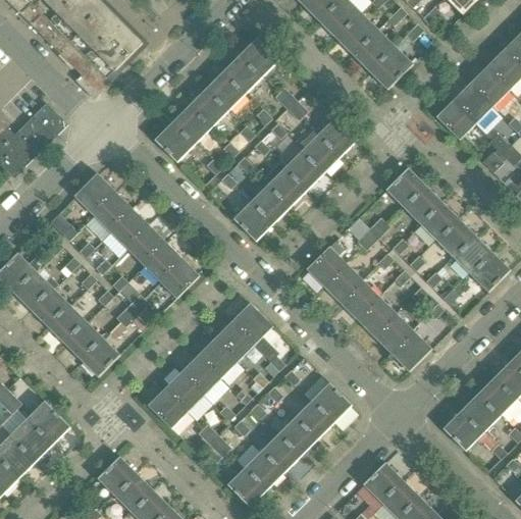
[(7,0),(21,14),(36,0),(7,0)]
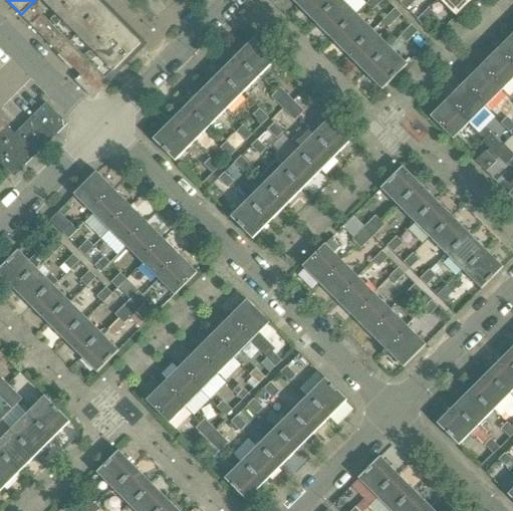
[(35,0),(21,14),(38,31),(59,10),(49,0),(35,0)]
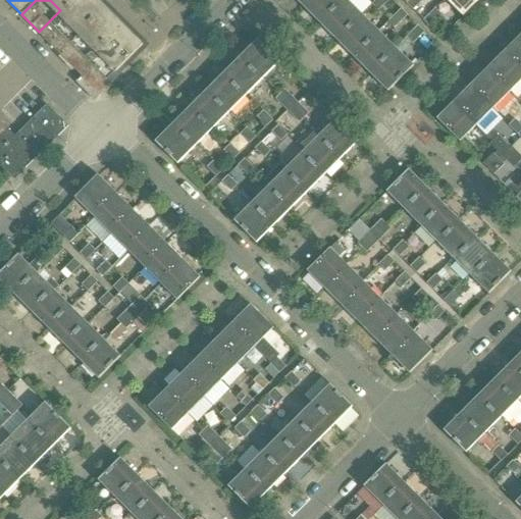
[(50,0),(60,10),(69,0),(50,0)]
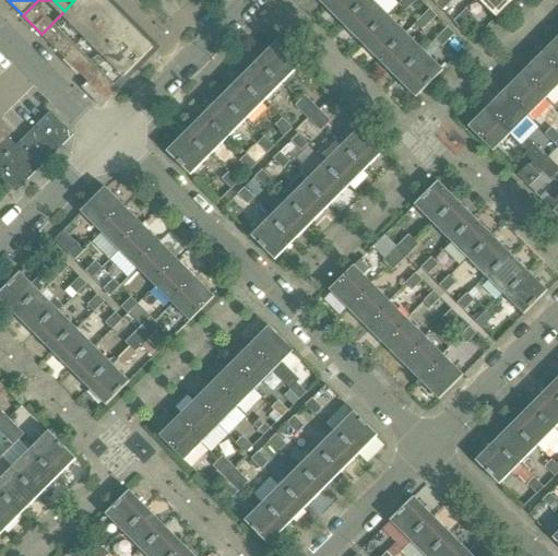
[(74,0),(64,11),(83,30),(109,3),(105,0),(74,0)]
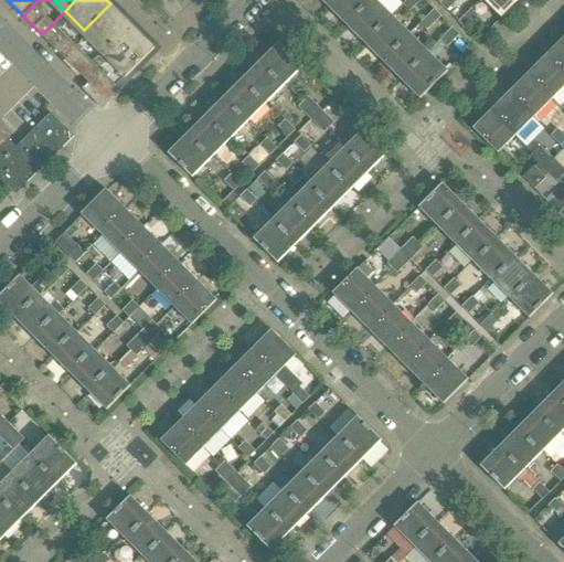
[(329,0),(326,4),(344,22),(366,0),(329,0)]
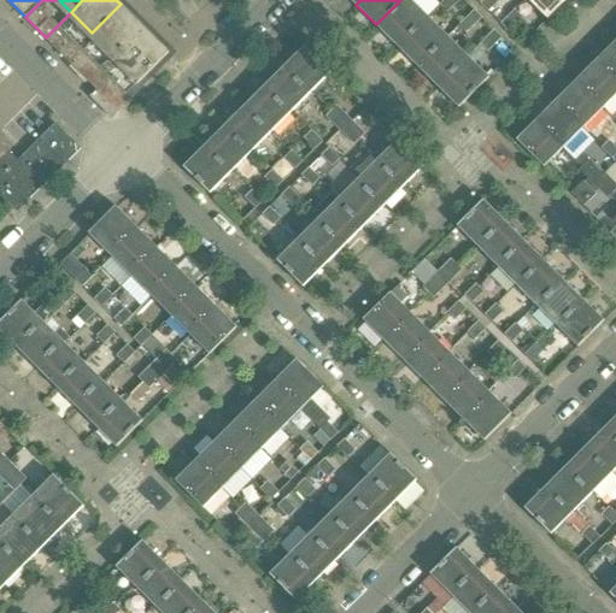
[(400,0),(376,24),(397,45),(427,15),(412,0),(400,0)]
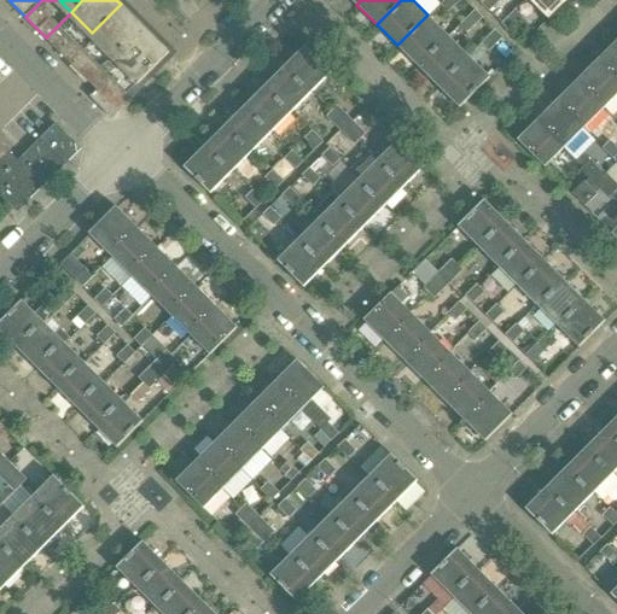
[(442,0),(440,3),(447,10),(455,0),(442,0)]
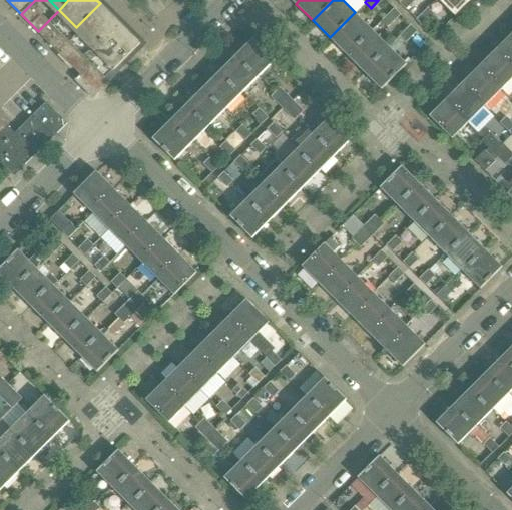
[(440,0),(454,14),(467,0),(440,0)]
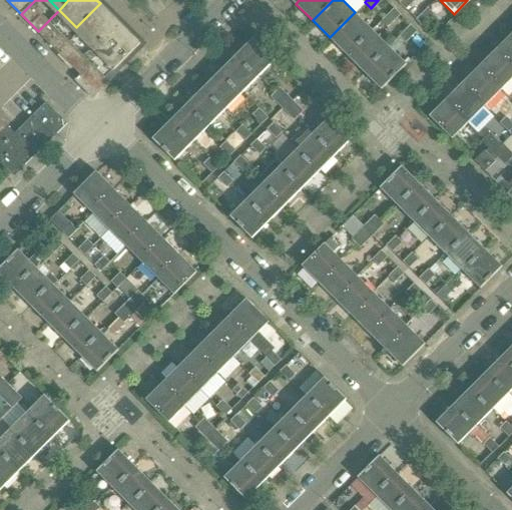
[(76,27),(95,46),(119,22),(114,17),(110,14),(104,7),(102,5),(100,3),(76,27)]
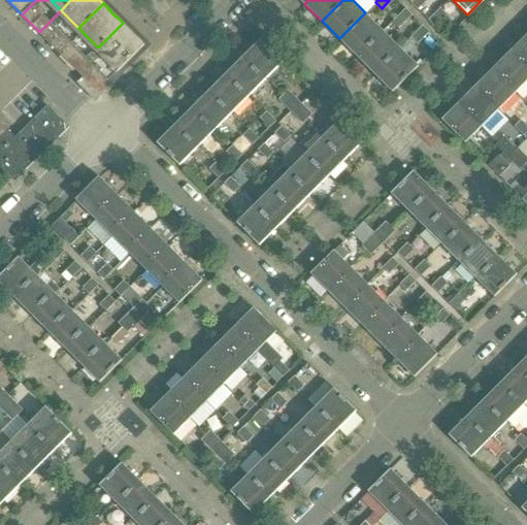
[(410,12),(404,6),(393,19),(399,25),(410,12)]
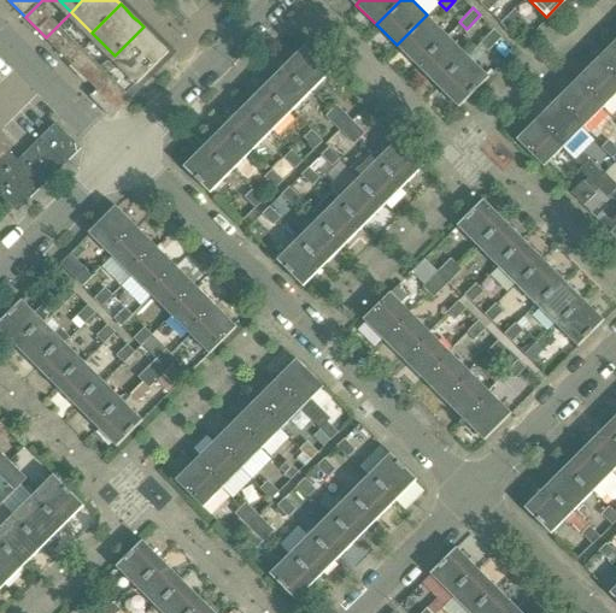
[(499,22),(506,29),(521,15),(514,7),(499,22)]
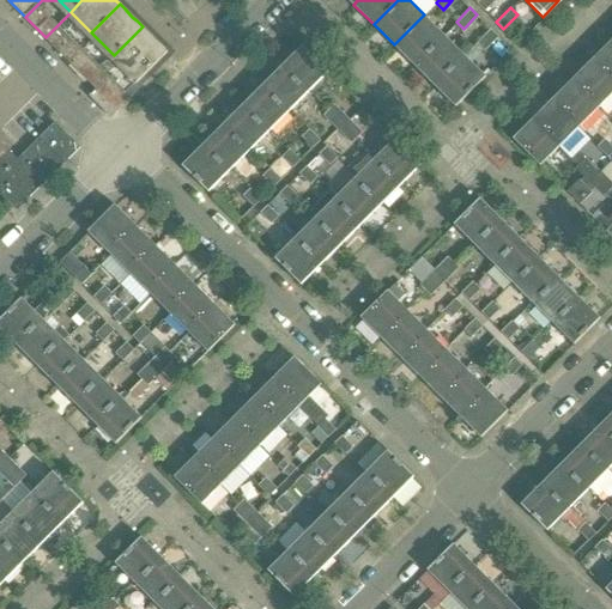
[(46,37),(66,58),(91,32),(71,12),(46,37)]
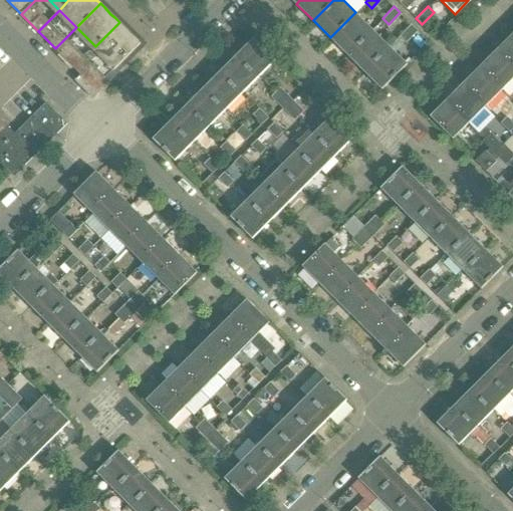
[(330,37),(346,54),(372,28),(355,12),(330,37)]
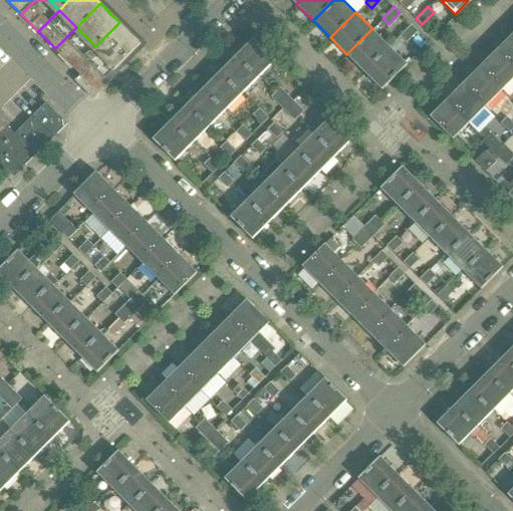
[(119,22),(95,46),(114,66),(124,55),(125,56),(126,54),(138,43),(140,42),(138,40),(127,30),(119,22)]
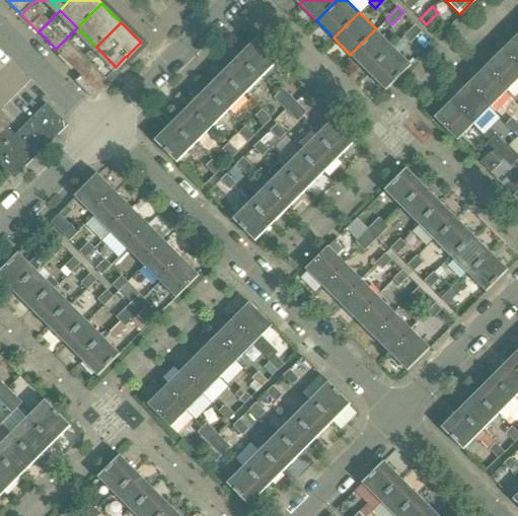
[(415,23),(408,30),(402,35),(409,42),(421,29),(415,23)]
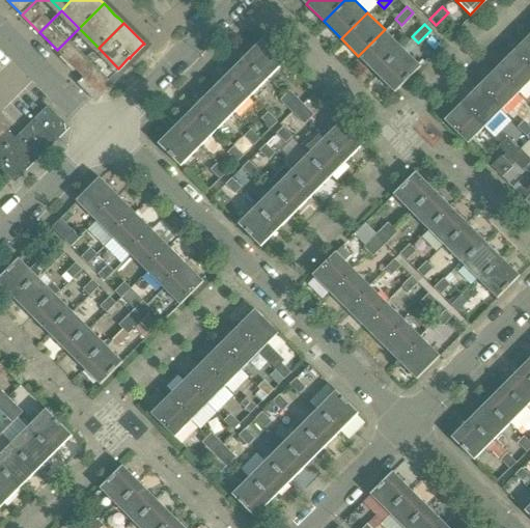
[(57,50),(77,70),(99,48),(79,28),(57,50)]
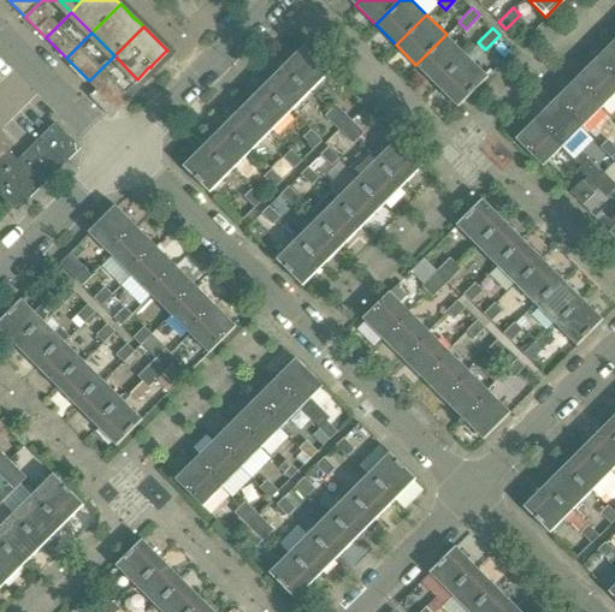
[(415,65),(436,84),(466,54),(447,34),(415,65)]
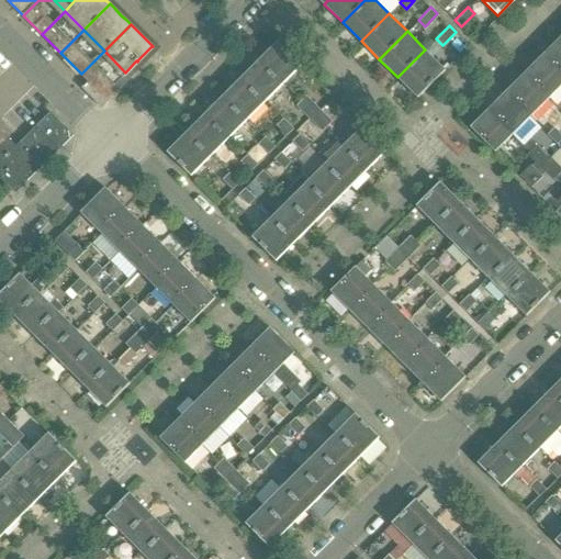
[(560,38),(559,36),(540,54),(560,75),(560,38)]
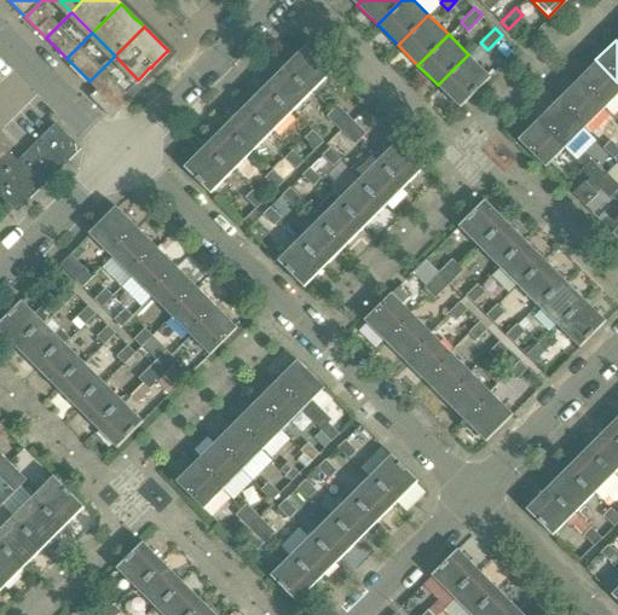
[(304,44),(284,63),(311,90),(330,70),(304,44)]
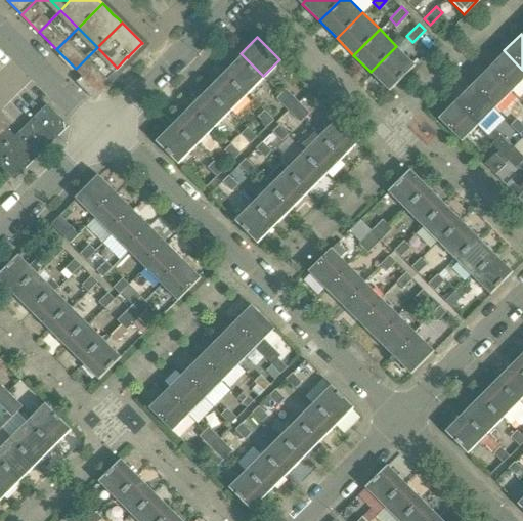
[(396,46),(371,72),(388,90),(415,63),(396,46)]
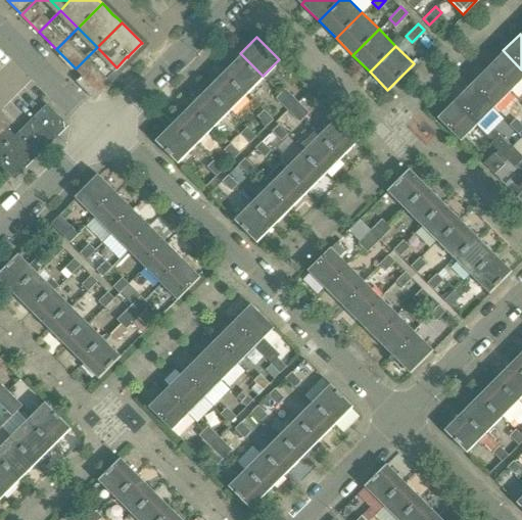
[(97,47),(76,68),(81,74),(75,80),(90,94),(92,93),(91,93),(102,82),(104,81),(103,81),(114,69),(116,68),(115,68),(116,67),(97,47)]
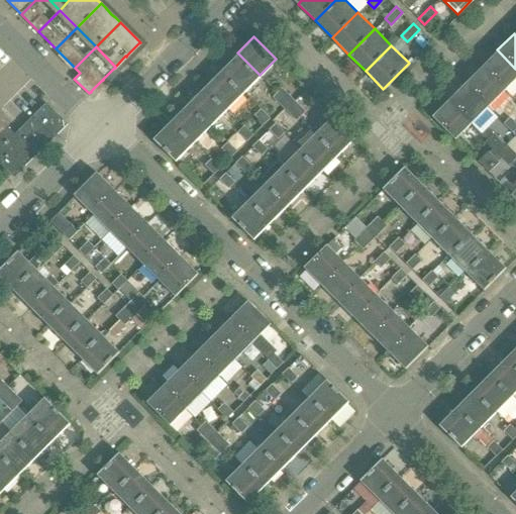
[(515,69),(497,49),(481,67),(503,89),(515,76),(515,69)]
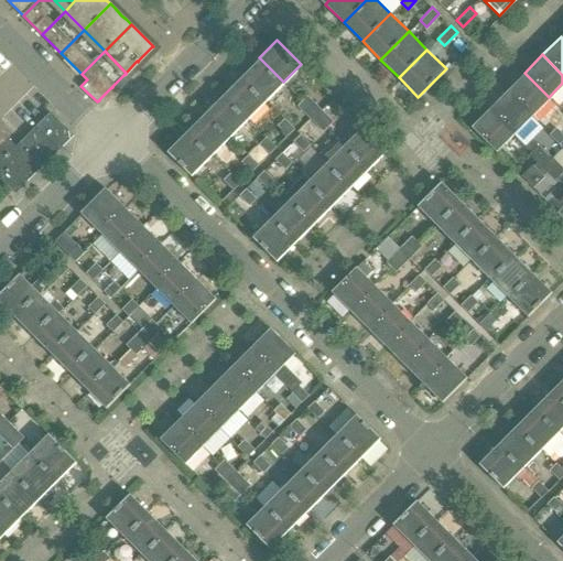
[(259,57),(241,75),(266,99),(283,82),(259,57)]
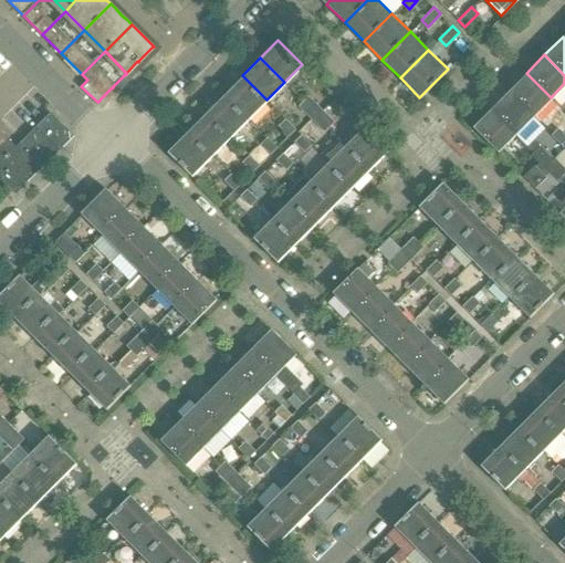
[(526,73),(508,91),(533,116),(551,97),(526,73)]
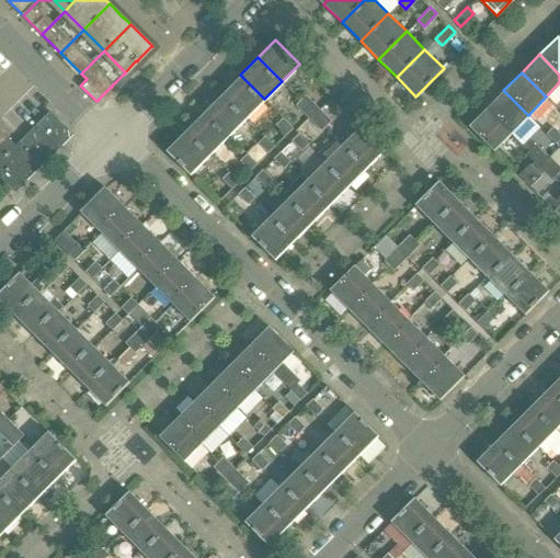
[(240,75),(223,93),(247,117),(264,99),(240,75)]
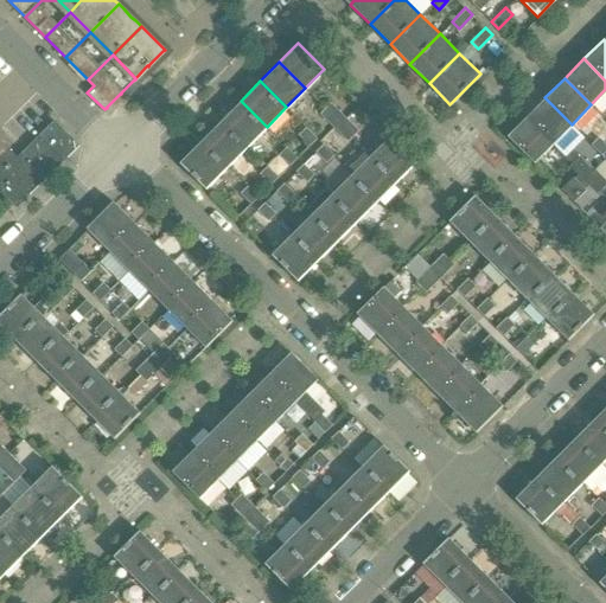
[(544,97),(528,115),(554,141),(572,124),(544,97)]
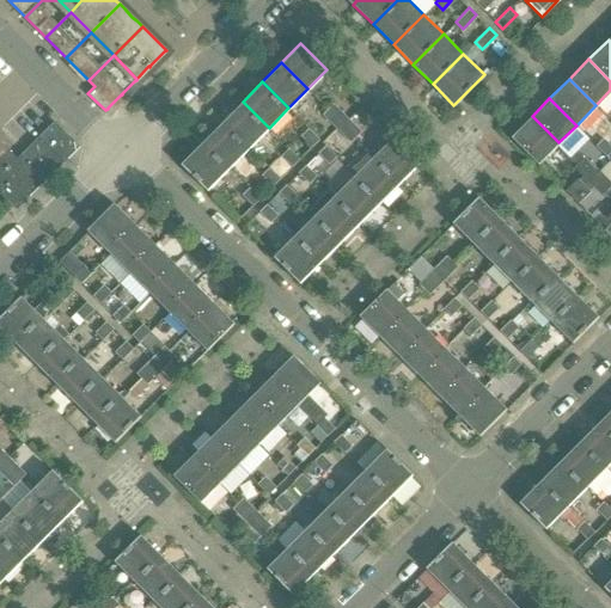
[(243,102),(224,121),(250,147),(269,128),(243,102)]
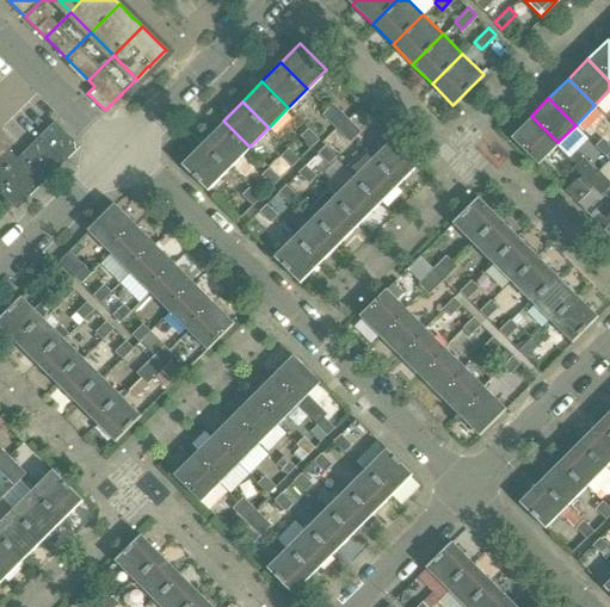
[(321,112),(328,119),(339,110),(332,103),(321,112)]
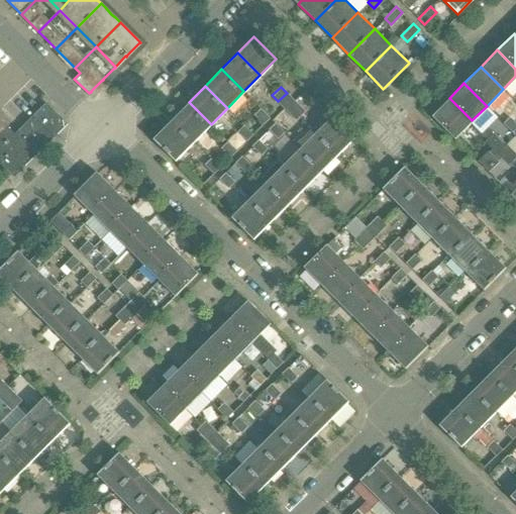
[(278,101),(284,107),(293,98),(287,93),(278,101)]
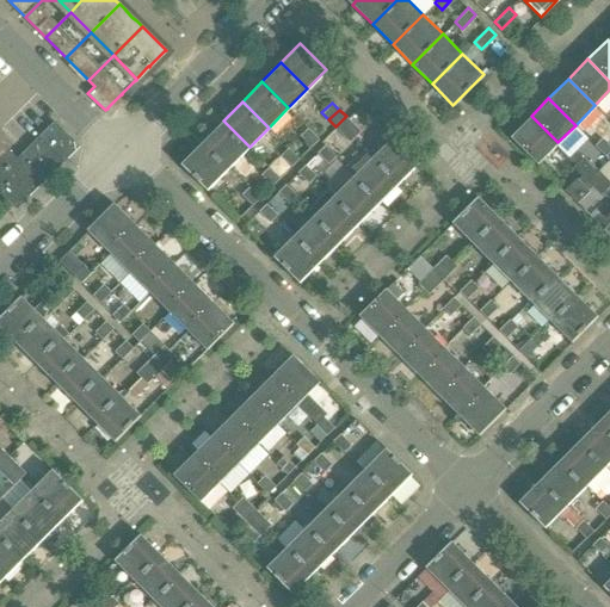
[(336,127),(343,134),(352,123),(346,116),(336,127)]
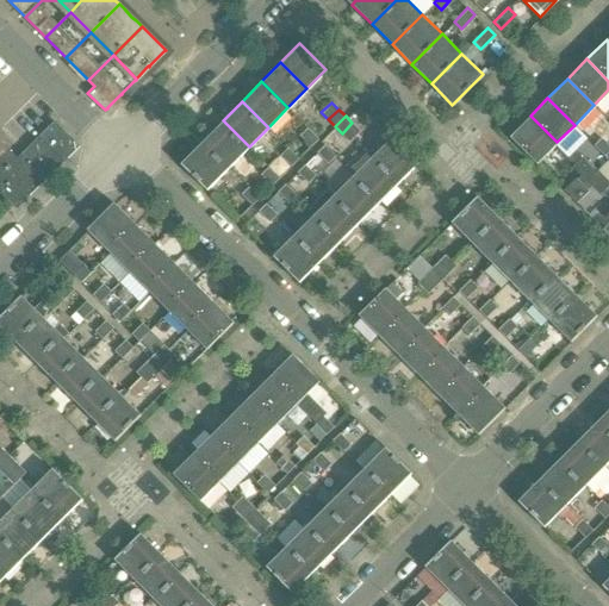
[(557,142),(530,116),(509,136),(536,163),(557,142)]
